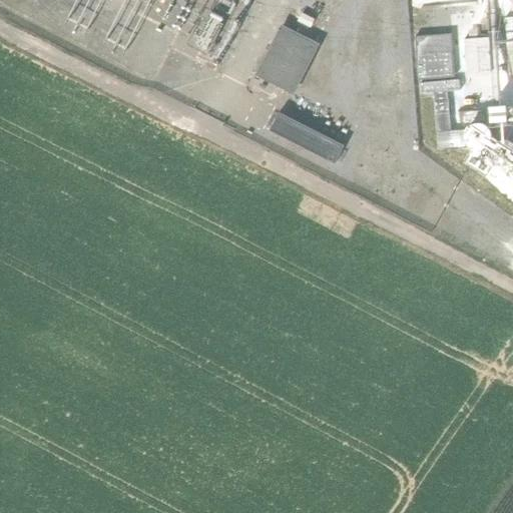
[(489,12),(452,16),(453,28),(490,24),(489,12)]
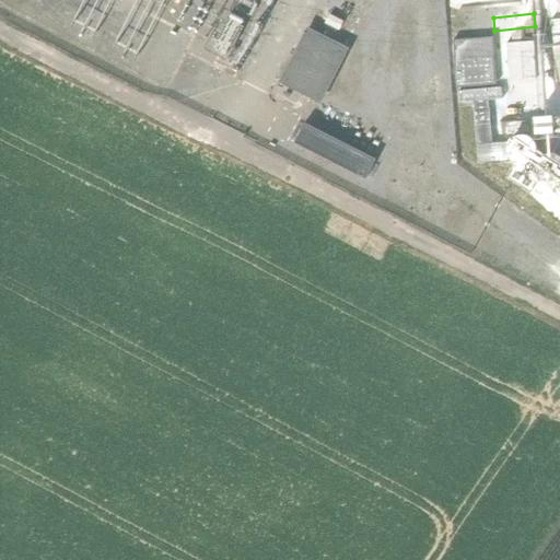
[(347,21),(331,14),(327,24),(342,31),(347,21)]
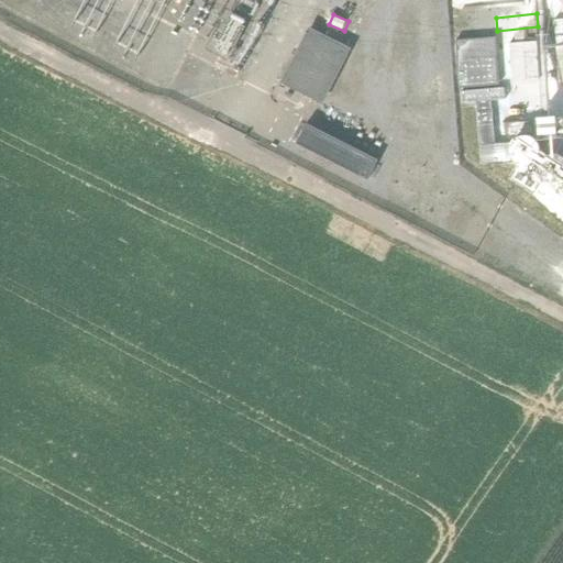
[(310,28),(282,83),(323,105),(352,50),(310,28)]
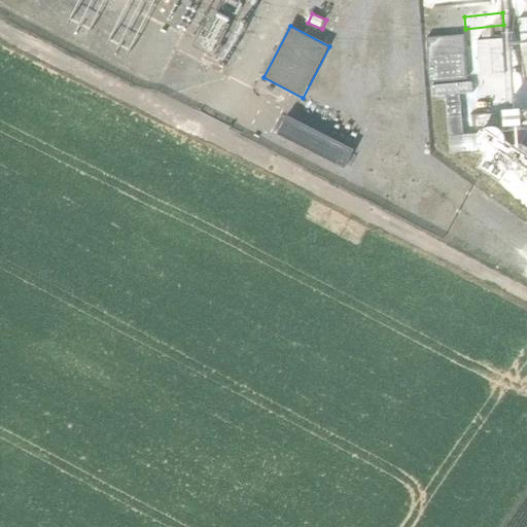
[(465,34),(428,37),(431,81),(468,78),(465,34)]
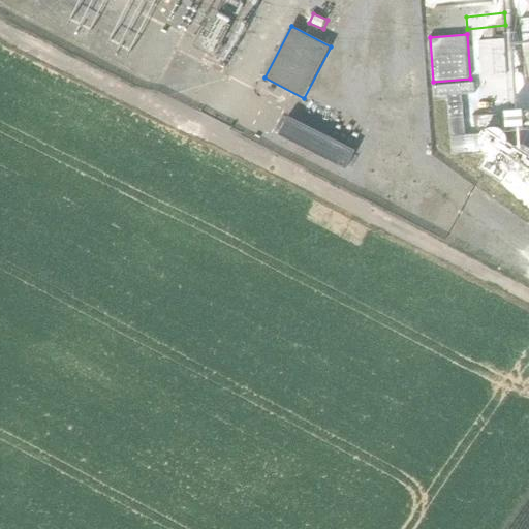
[(505,39),(479,41),(483,76),(507,74),(505,39)]
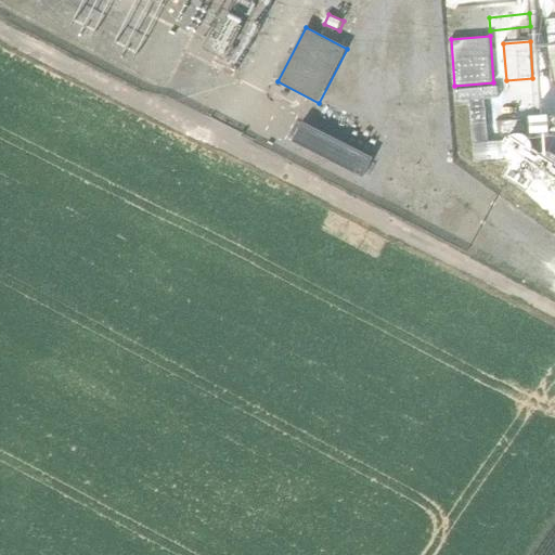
[(554,79),(543,80),(544,93),(554,92),(554,46),(551,47),(554,79)]
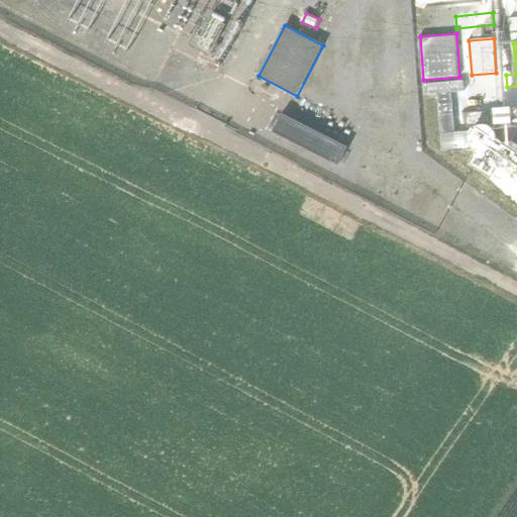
[(463,81),(424,84),(425,95),(438,94),(443,150),(471,147),(470,138),(469,131),(455,132),(452,92),(464,91),(463,81)]
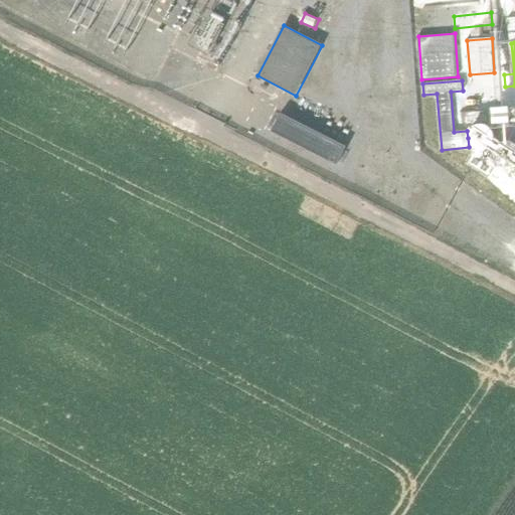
[(510,106),(493,107),(494,123),(511,122),(510,106)]
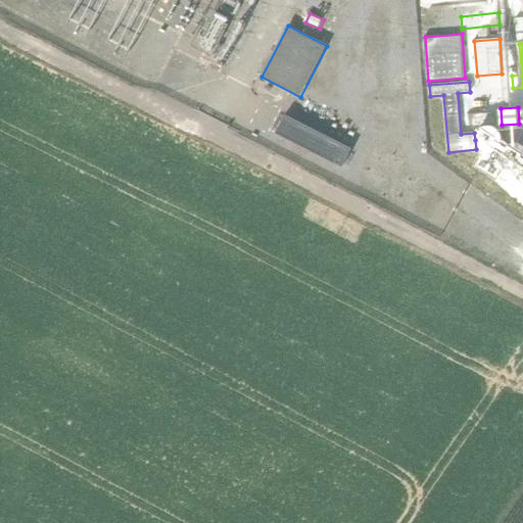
[(285,113),(276,133),(342,167),(352,147),(285,113)]
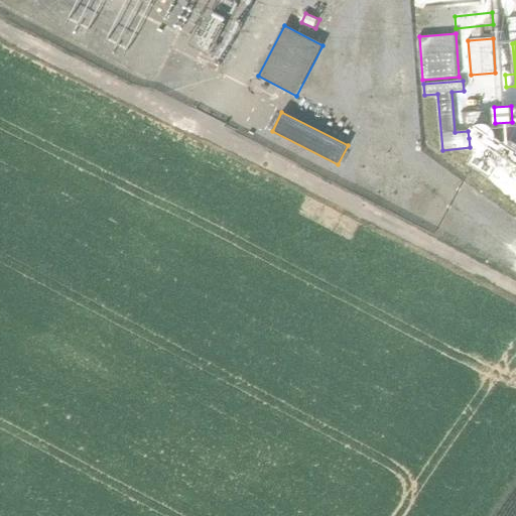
[(493,125),(488,124),(484,124),(480,127),(477,130),(475,134),(475,139),(476,143),(479,146),(483,149),(488,150),(492,149),(496,147),(499,143),(501,139),(501,135),(499,130),(496,127),(493,125)]
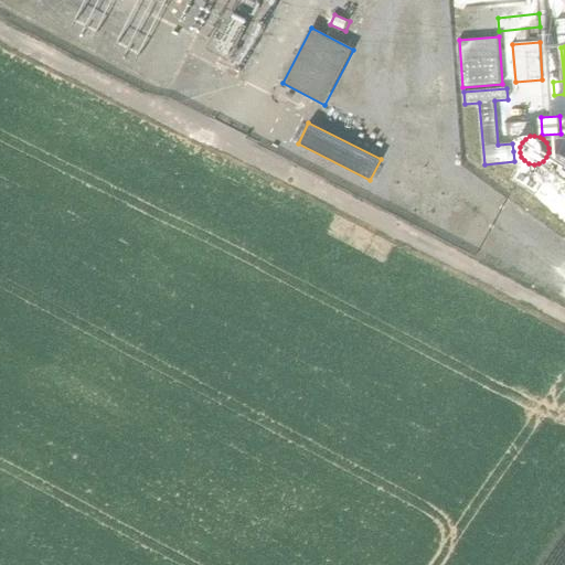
[(564,155),(563,155),(558,156),(554,158),(551,161),(548,166),(548,171),(551,176),(553,180),(557,182),(563,183),(564,182),(564,155)]
